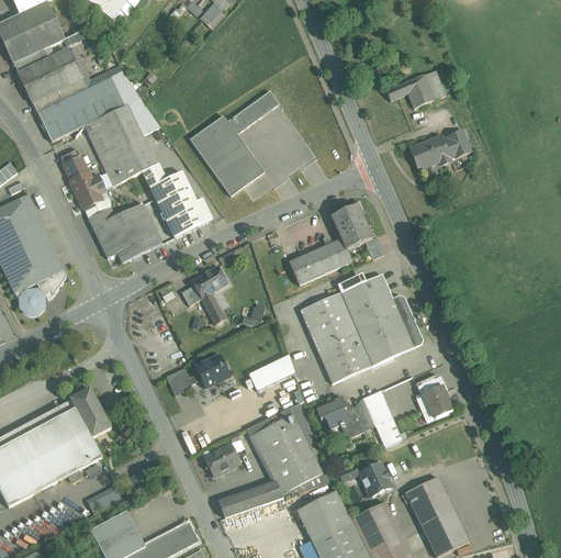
[(45,0),(19,12),(0,21),(0,34),(13,62),(43,47),(63,37),(45,0)]
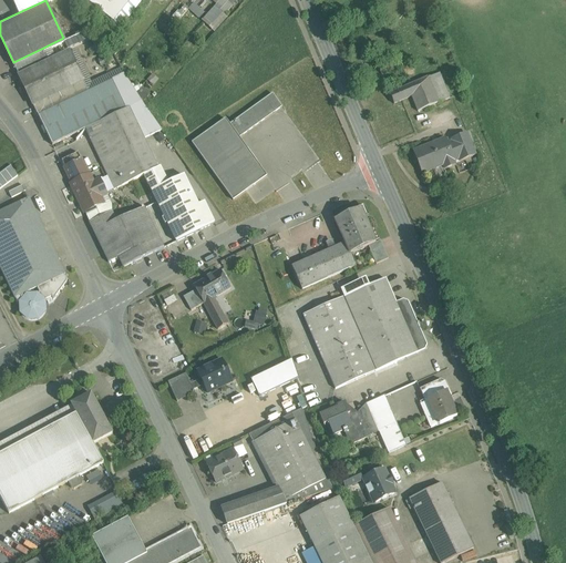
[(12,0),(19,12),(45,0),(12,0)]
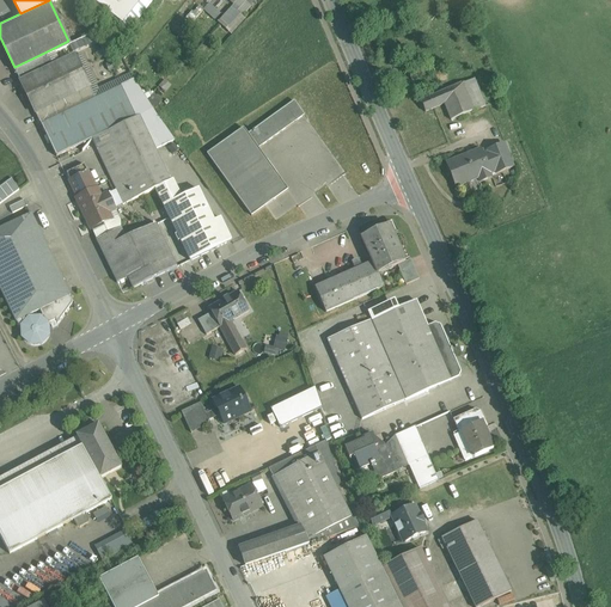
[(93,0),(128,28),(150,0),(93,0)]
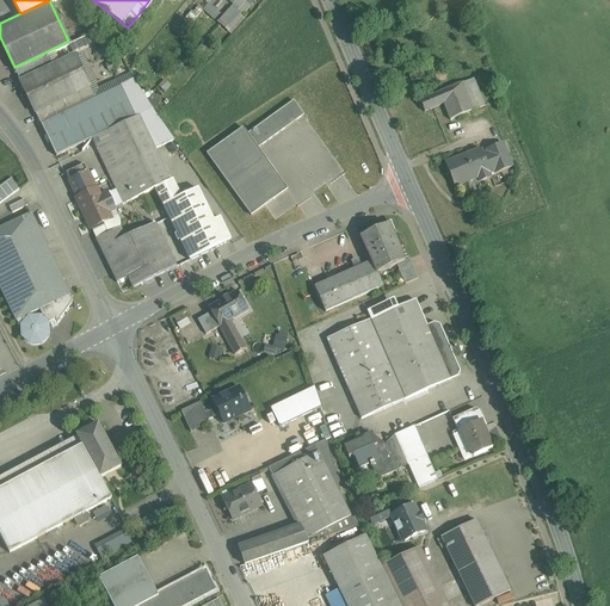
[(202,5),(213,16),(220,10),(210,0),(208,0),(202,5)]
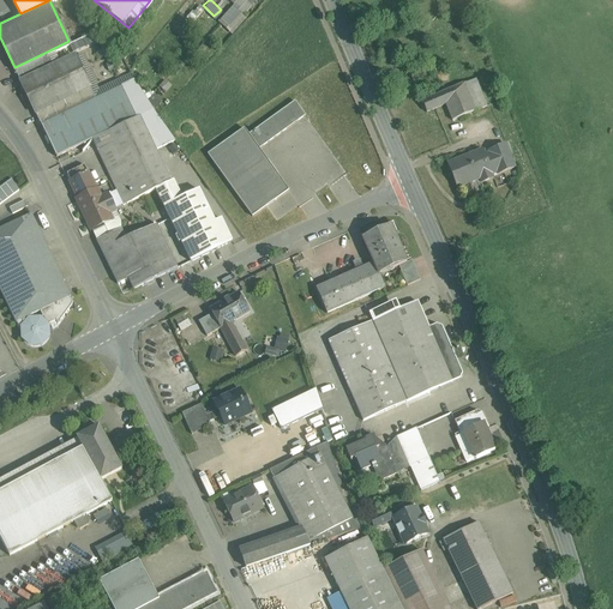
[(234,0),(232,2),(241,12),(251,1),(250,0),(234,0)]
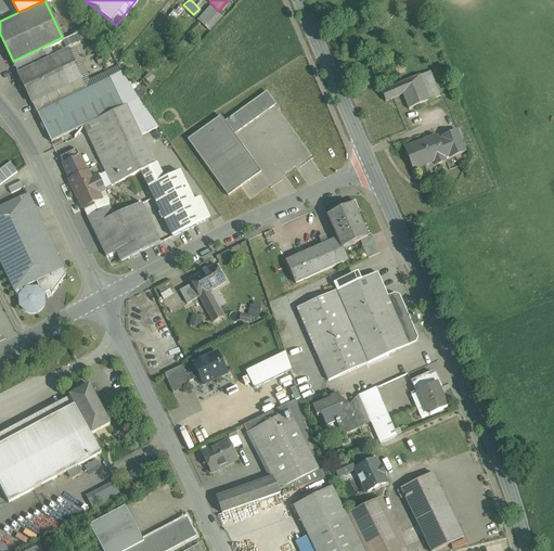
[(48,58),(42,47),(13,61),(30,97),(79,73),(67,49),(48,58)]
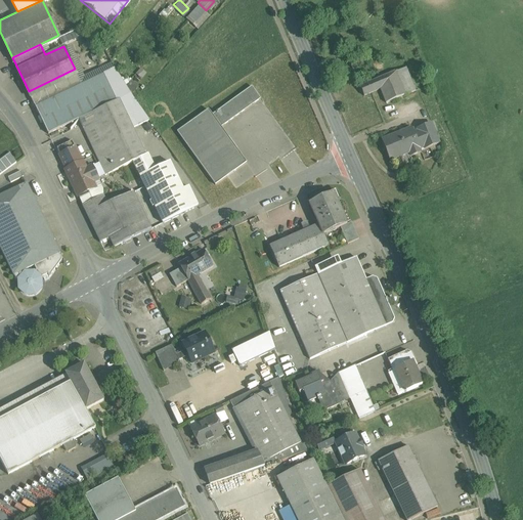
[(416,87),(405,63),(396,68),(405,91),(416,87)]
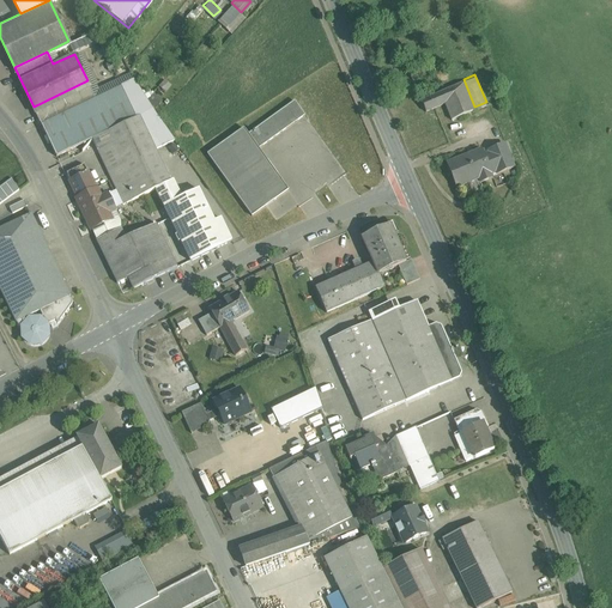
[(462,78),(438,89),(443,101),(450,116),(474,107),(464,79),(462,78)]
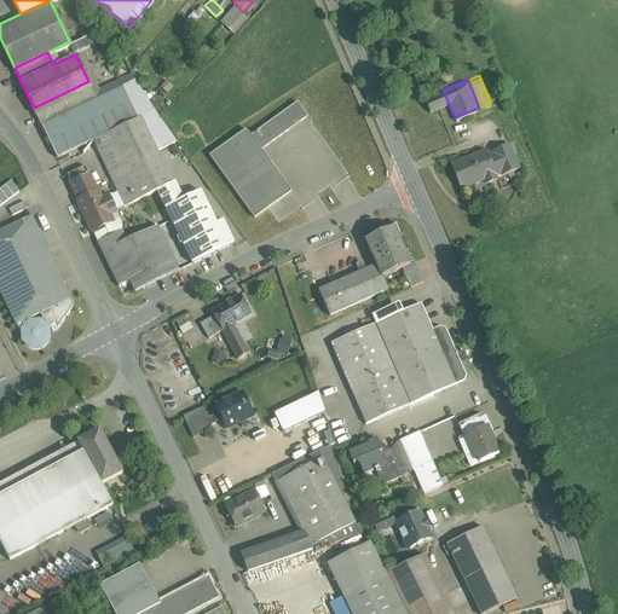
[(121,82),(40,121),(56,154),(92,137),(137,115),(132,104),(121,82)]
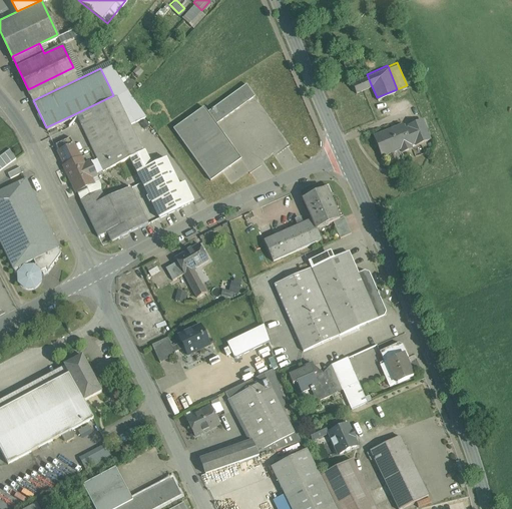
[(367,74),(352,80),(356,90),(371,84),(367,74)]
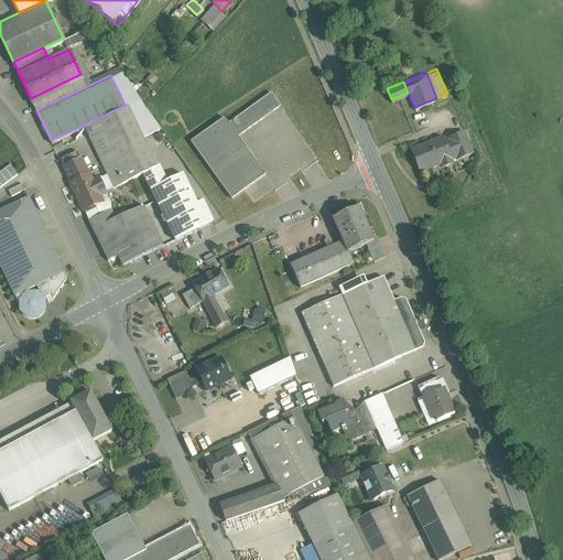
[(160,126),(141,100),(134,88),(120,95),(125,105),(128,104),(142,135),(160,126)]
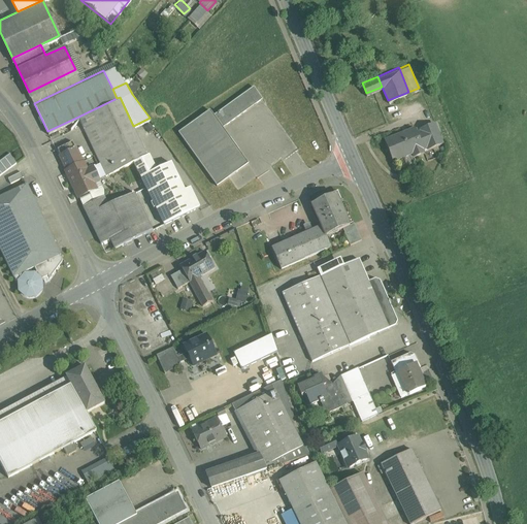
[(253,83),(212,112),(222,124),(261,95),(253,83)]
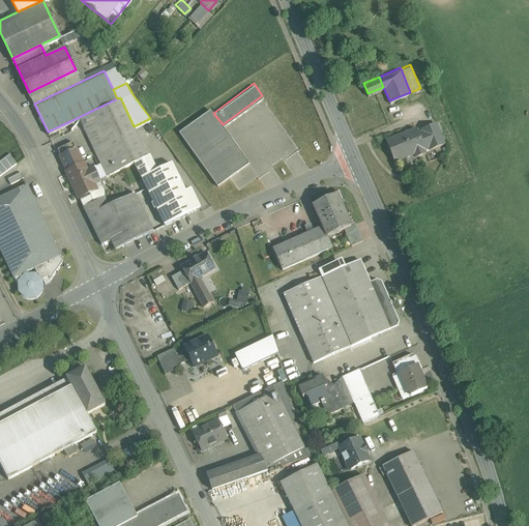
[(117,98),(79,117),(106,174),(134,161),(147,154),(147,153),(134,126),(120,97),(117,98)]
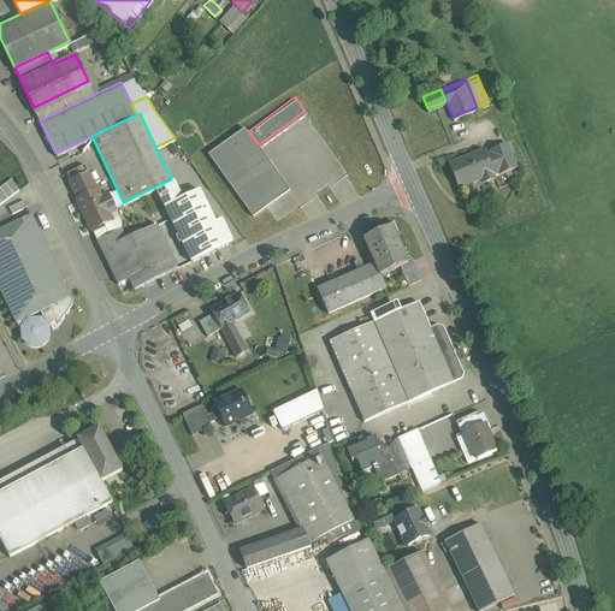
[(248,131),(244,125),(208,150),(253,213),(289,187),(259,144),(248,131)]
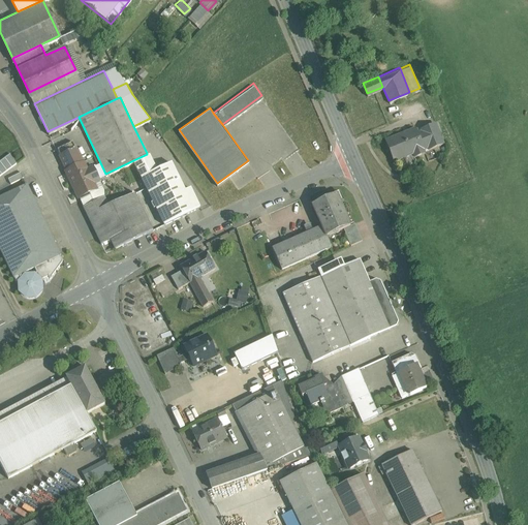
[(435,121),(421,127),(424,135),(427,145),(428,147),(442,141),(435,121)]
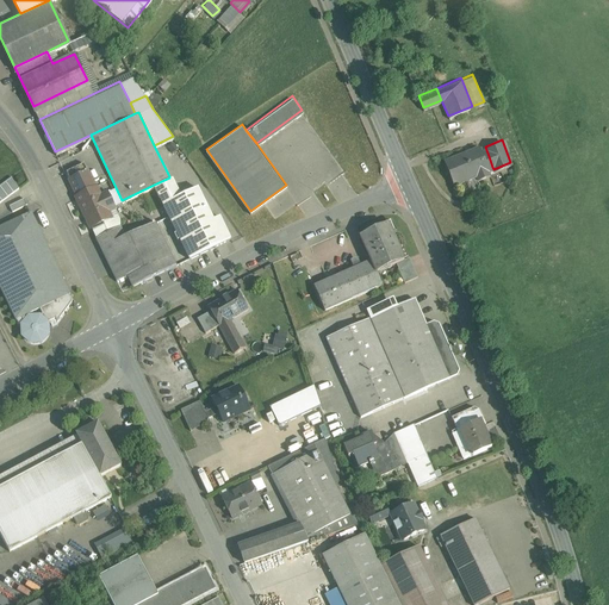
[(478,144),(443,158),(453,182),(476,174),(478,178),(489,173),(488,169),(492,167),(489,156),(484,158),(478,144)]
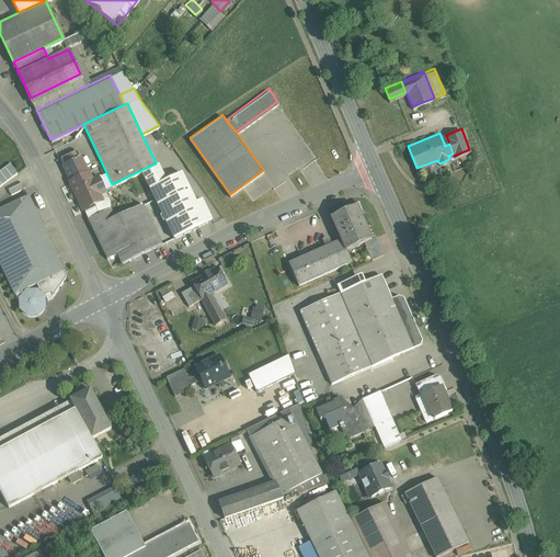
[(0,181),(16,170),(9,160),(0,166),(0,181)]
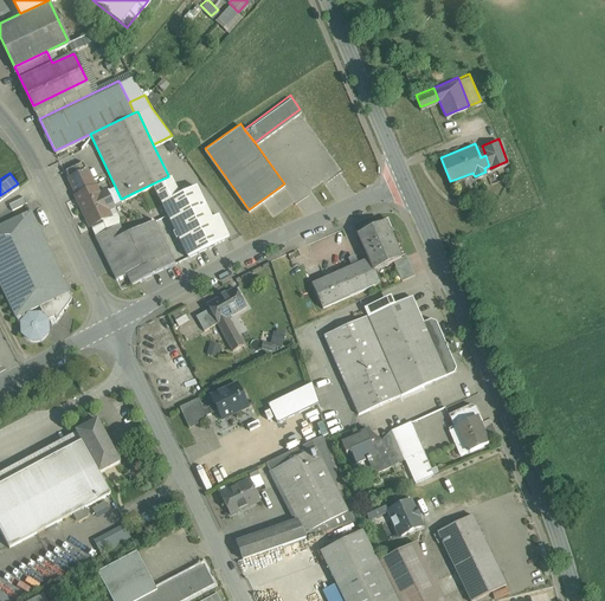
[(90,175),(72,185),(76,192),(94,183),(90,175)]
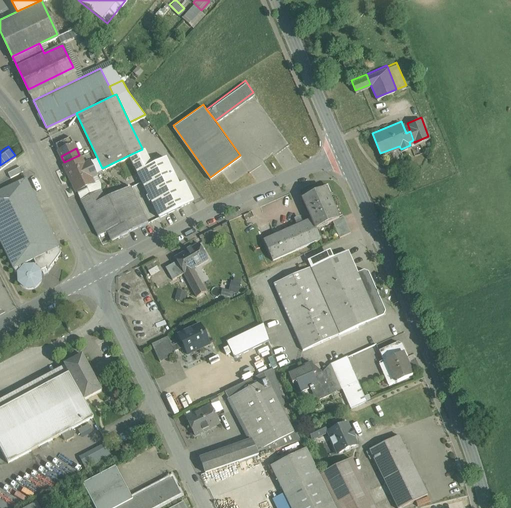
[(142,149),(129,155),(131,160),(146,153),(144,148),(142,148),(142,149)]
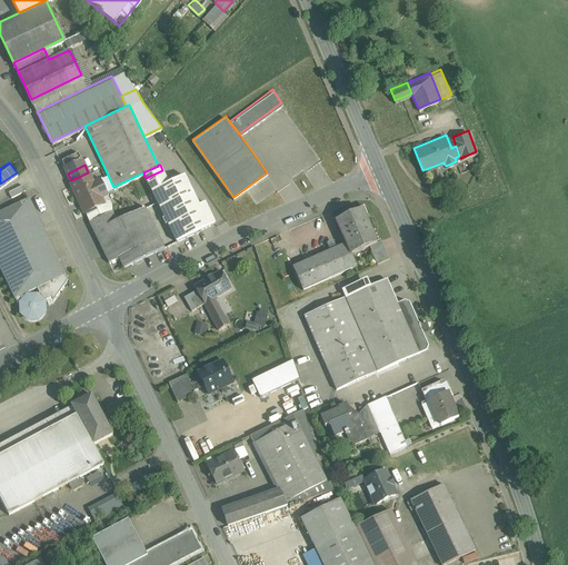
[(168,180),(162,170),(147,178),(176,239),(215,220),(205,199),(198,202),(183,172),(168,180)]
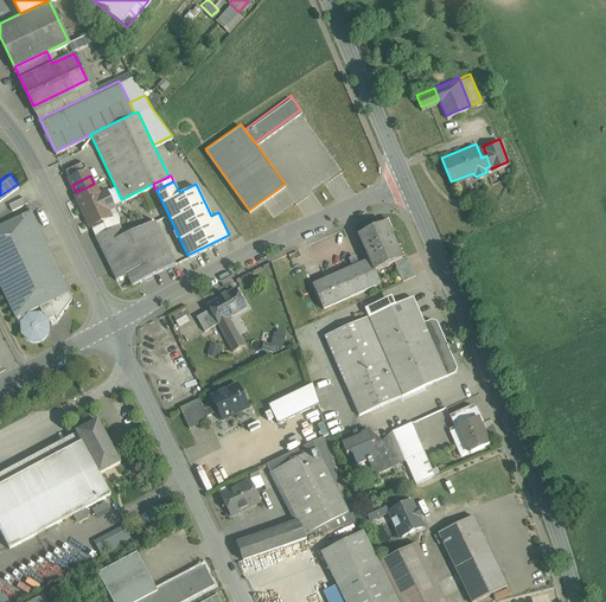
[(76,192),(75,193),(91,225),(102,221),(101,218),(109,215),(106,206),(113,203),(106,189),(99,192),(94,184),(76,192)]
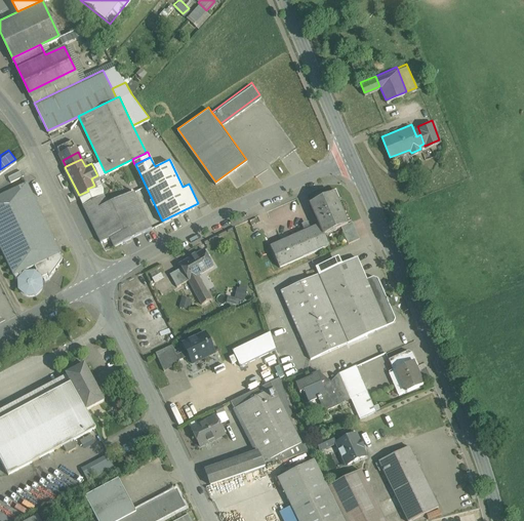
[(19,167),(7,174),(9,179),(23,173),(19,167)]
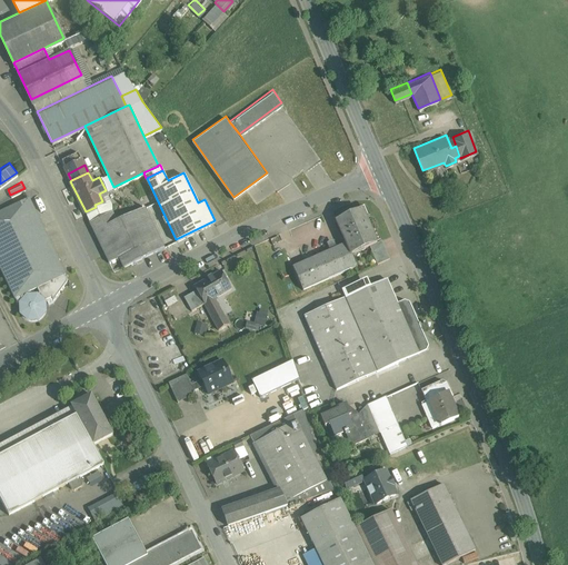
[(28,196),(0,209),(0,266),(15,296),(63,271),(65,271),(28,196)]
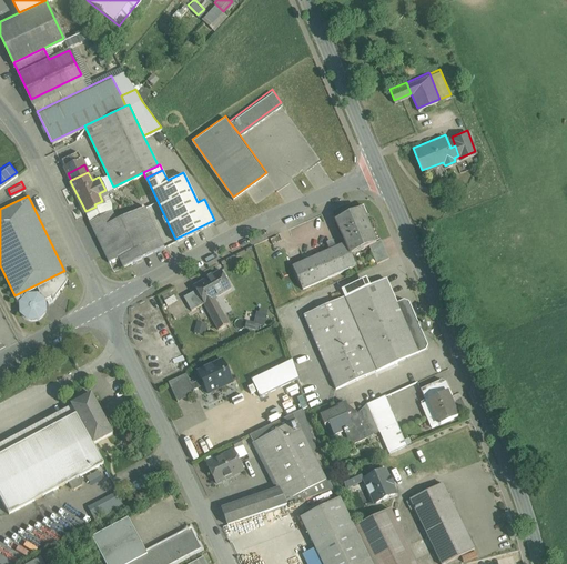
[(111,208),(89,219),(108,259),(118,254),(122,264),(163,244),(143,203),(115,218),(111,208)]
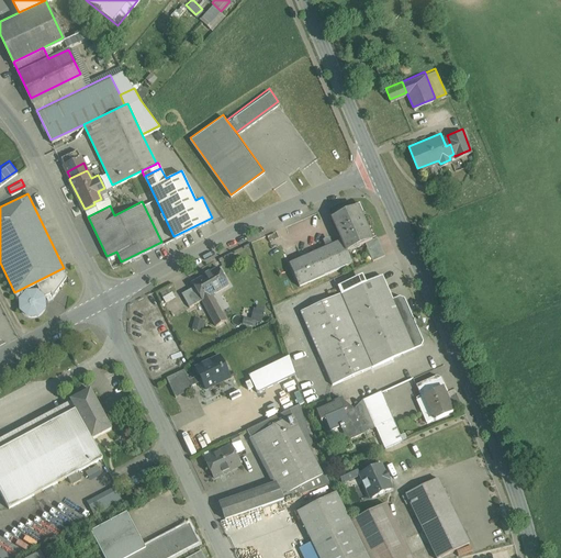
[(356,204),(331,214),(340,237),(346,248),(363,240),(371,237),(371,236),(370,236),(366,226),(367,226),(360,212),(359,212),(356,205),(356,204)]
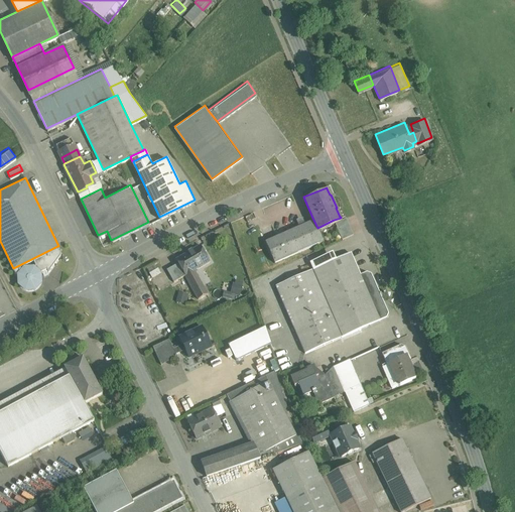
[(251,211),(245,214),(247,219),(254,216),(251,211)]
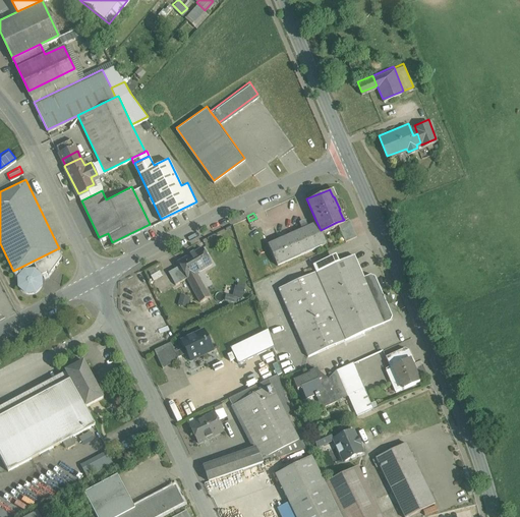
[(348,217),(344,219),(344,220),(337,222),(345,239),(356,234),(348,217)]
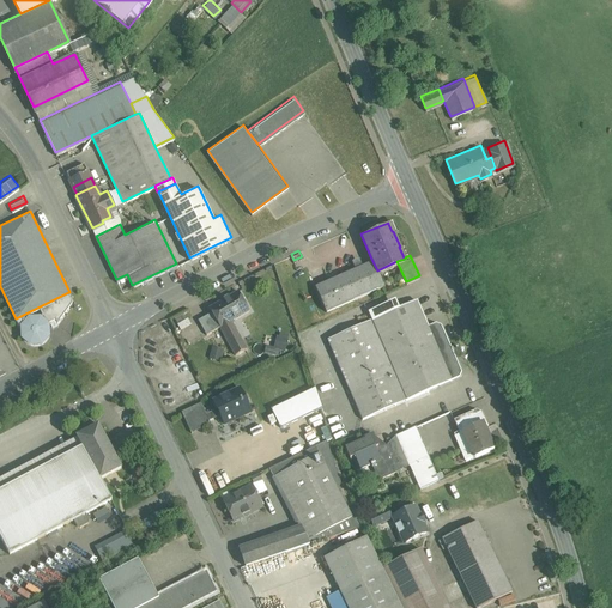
[(355,266),(315,284),(326,308),(383,283),(377,271),(371,259),(362,262),(359,259),(352,261),(355,266)]
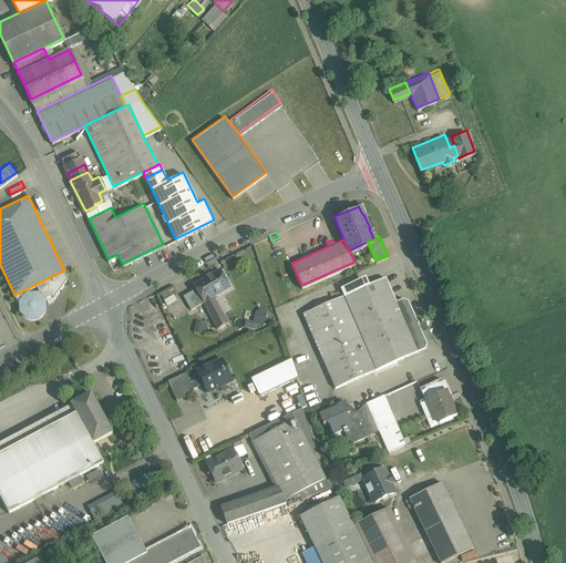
[(219,267),(193,282),(195,286),(203,300),(216,324),(225,318),(213,295),(229,285),(219,267)]
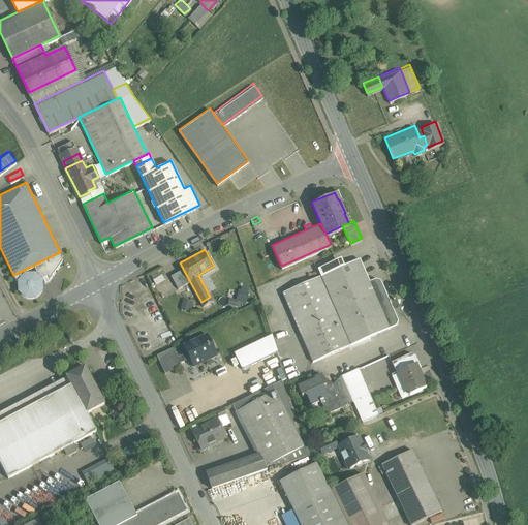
[(59,252),(13,275),(14,277),(20,278),(18,283),(20,288),(22,291),(26,294),(30,295),(34,294),(38,290),(40,286),(41,284),(41,281),(40,278),(39,277),(42,276),(44,279),(48,277),(47,274),(48,273),(49,276),(61,260),(62,258),(61,256),(59,252)]
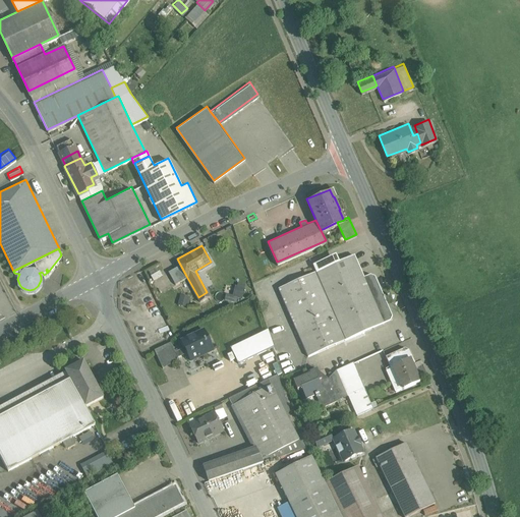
[(334,261),(315,270),(335,314),(345,337),(389,318),(391,313),(383,295),(384,293),(382,292),(373,274),(369,272),(362,275),(353,252),(334,261)]
